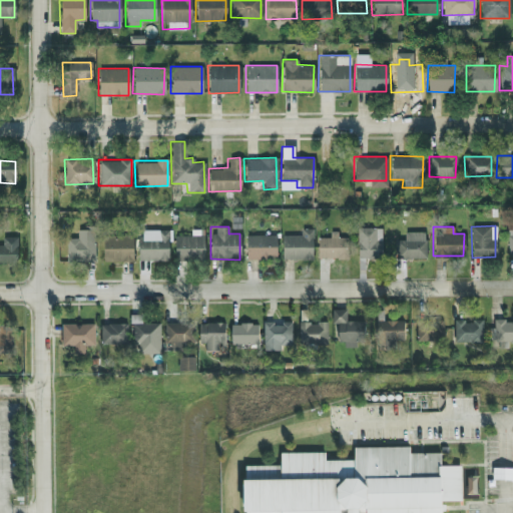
[(94,228),(76,227),(76,238),(65,237),(65,261),(93,261),(94,228)]
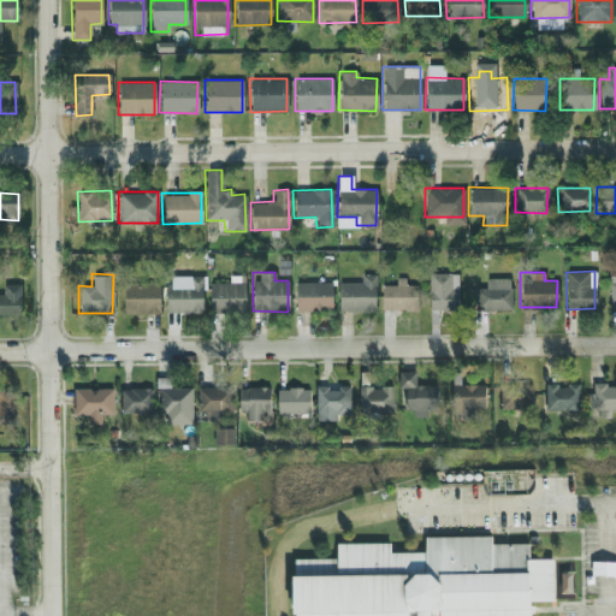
[(427,311),(457,311),(457,273),(428,273),(427,311)]
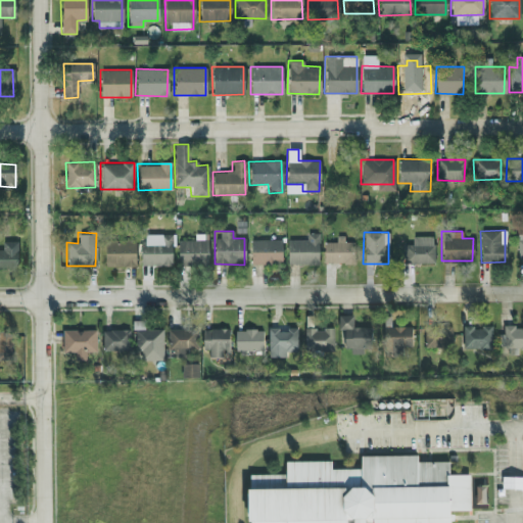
[(207,264),(206,233),(193,234),(193,239),(177,239),(177,264),(207,264)]
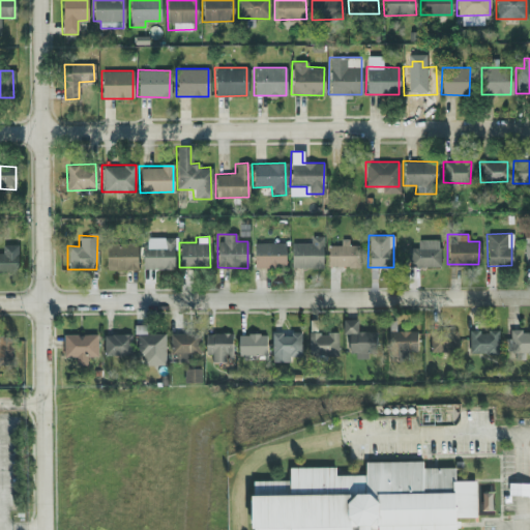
[(322,267),(322,236),(310,236),(310,242),(291,242),(291,268),(322,267)]
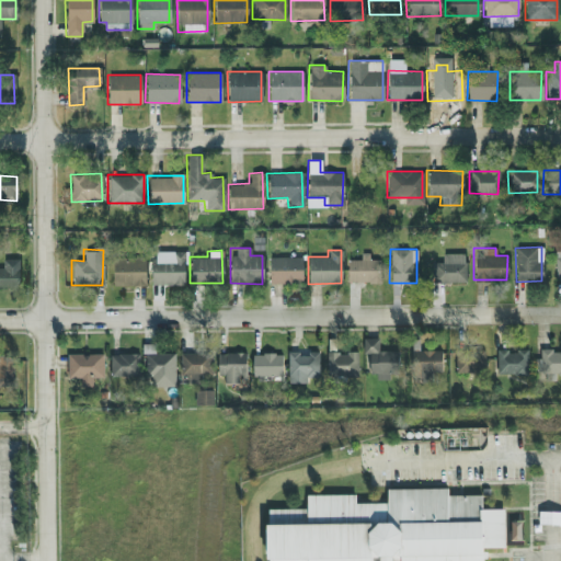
[(183,251),(151,251),(150,284),(183,285),(183,251)]
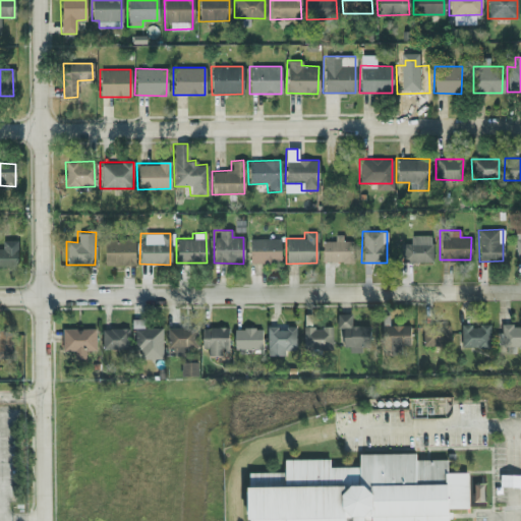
[(322,262),(352,262),(352,240),(342,240),(342,235),(334,235),(334,241),(322,240),(322,262)]
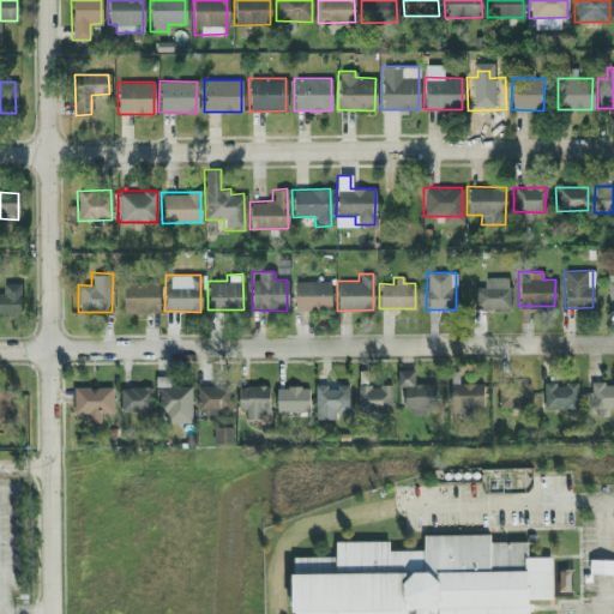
[(509,277),(482,277),(482,287),(473,287),(473,308),(507,309),(509,277)]
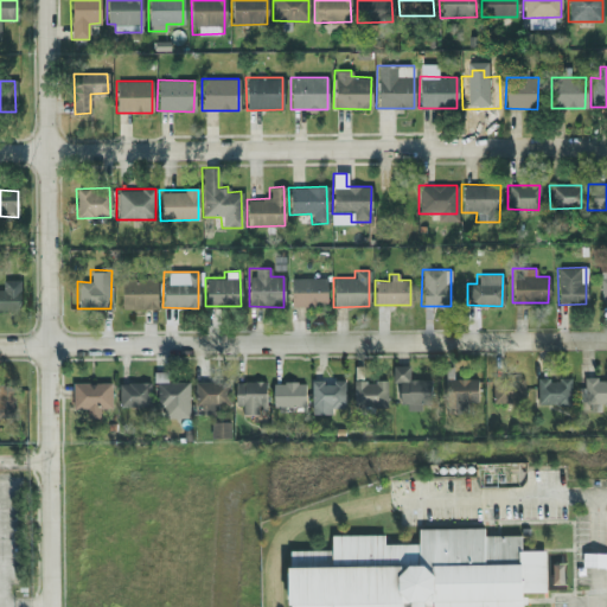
[(120,310),(155,308),(155,278),(120,279),(120,310)]
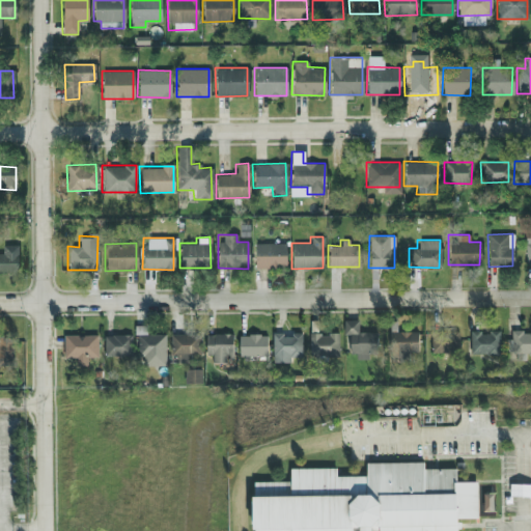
[(253,268),(284,268),(284,243),(253,243),(253,268)]
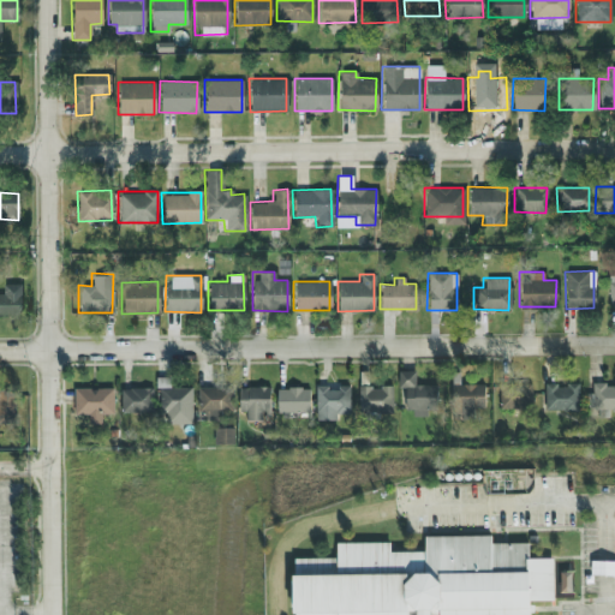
[(0,315),(19,316),(21,284),(1,284),(1,293),(0,293),(0,315)]
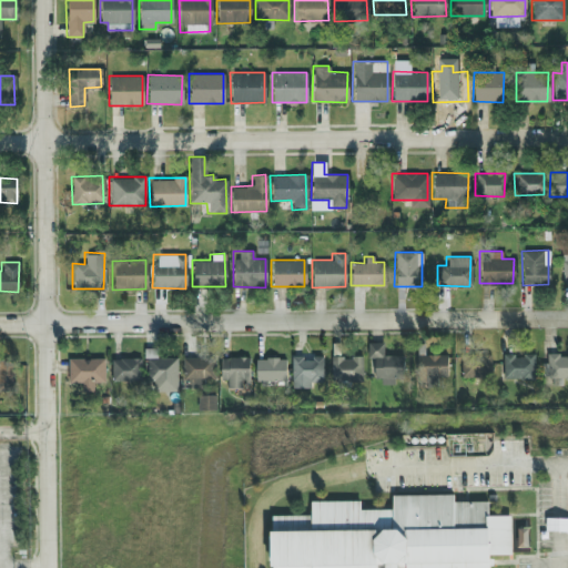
[(375,359),(375,384),(396,384),(396,378),(404,378),(404,356),(384,356),(384,344),(368,344),(368,359),(375,359)]
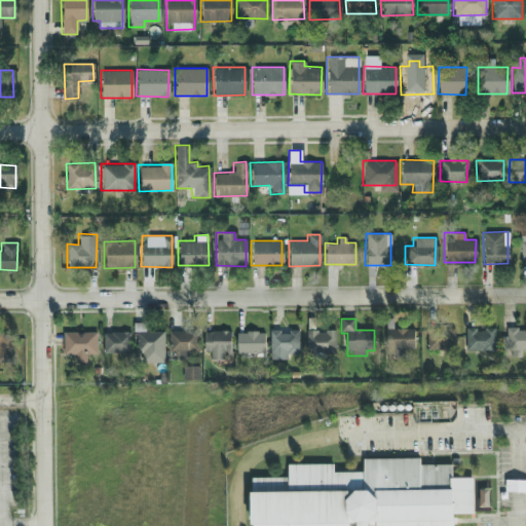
[(164,332),(146,333),(146,325),(136,326),(137,355),(142,354),(143,365),(165,364),(164,332)]
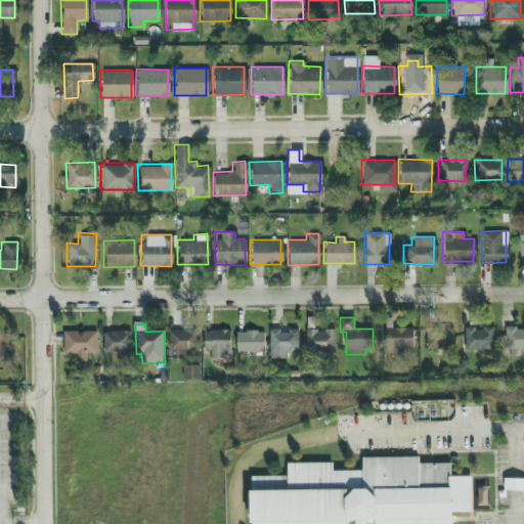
[(523,328),(515,328),(515,326),(505,326),(506,357),(520,356),(520,352),(523,352),(523,328)]
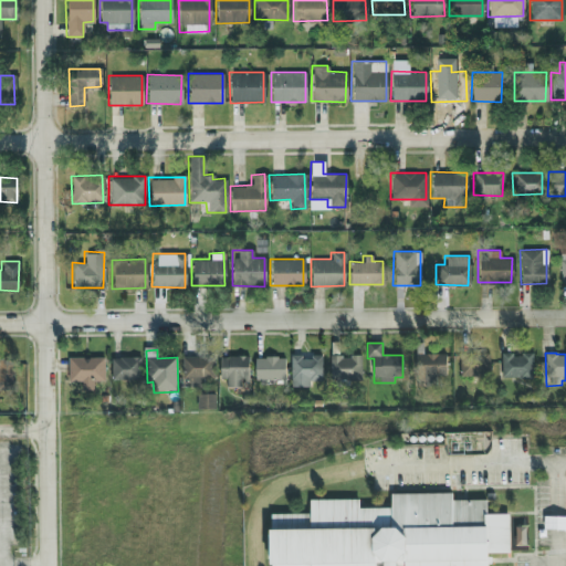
[(503,354),(502,378),(533,379),(534,356),(503,354)]
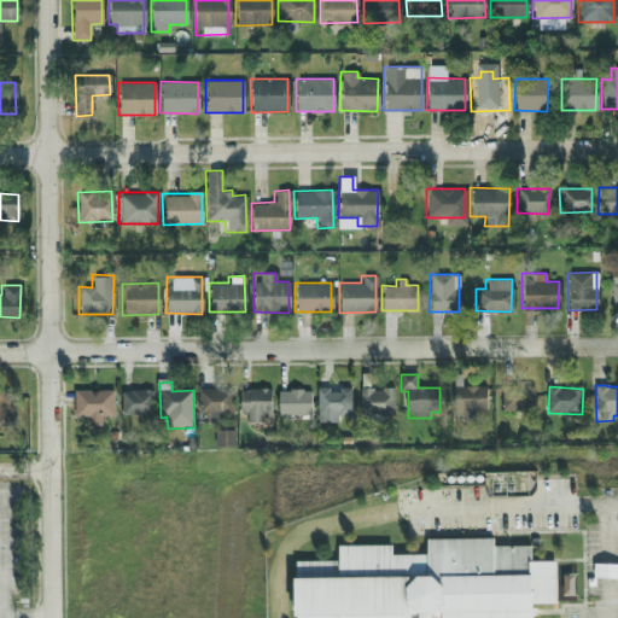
[(454,388),(455,421),(477,420),(477,410),(488,410),(488,388),(454,388)]
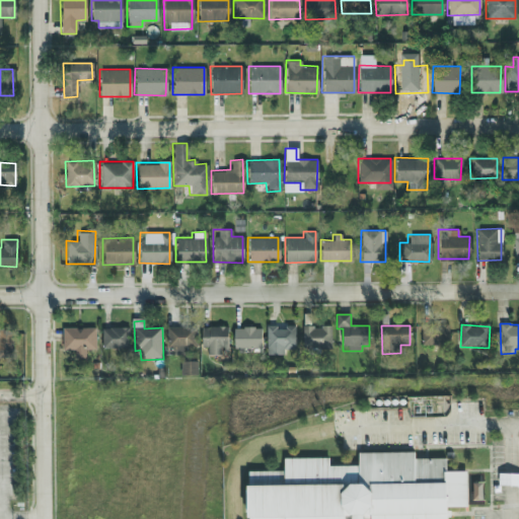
[(449,325),(422,325),(421,346),(449,346),(449,325)]
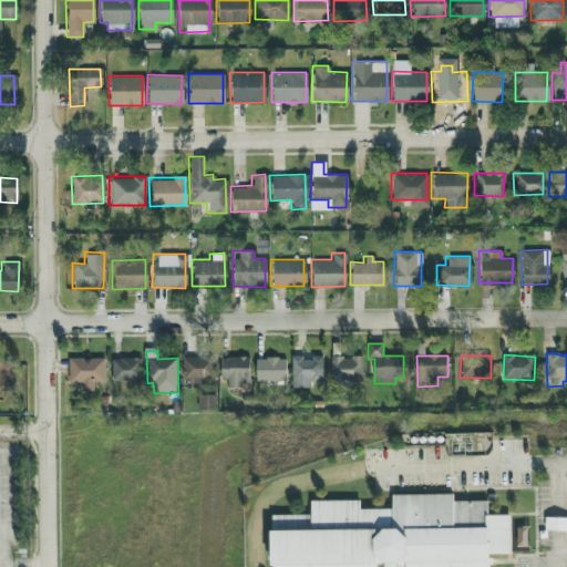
[(69,359),(70,384),(82,384),(82,391),(94,391),(94,383),(105,383),(105,358),(69,359)]
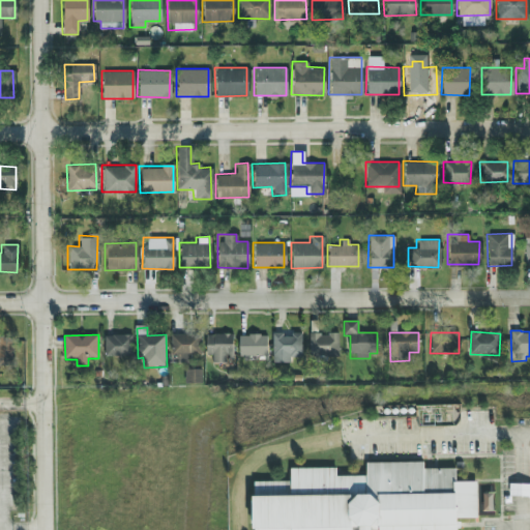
[(201,354),(201,334),(171,335),(172,355),(177,355),(178,363),(192,362),(192,355),(201,354)]
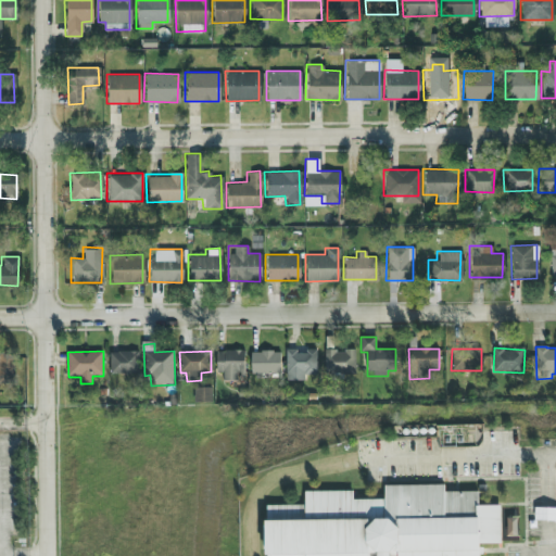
[(244,351),(216,351),(217,373),(224,373),(224,381),(238,381),(238,375),(245,374),(244,351)]
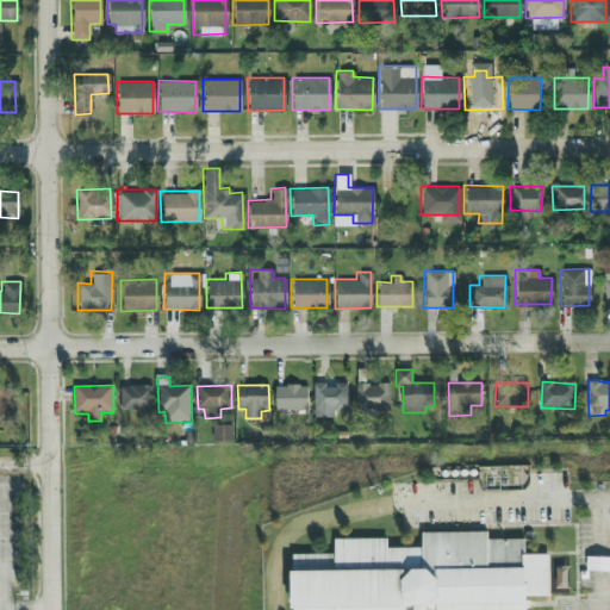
[(313,385),(315,417),(335,417),(335,412),(348,412),(347,385),(313,385)]
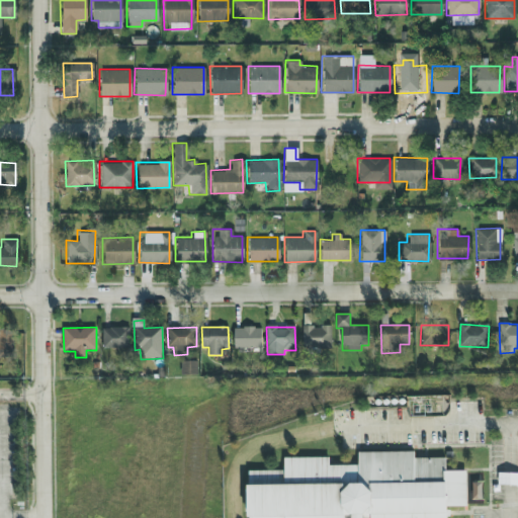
[(331,349),(332,327),(303,327),(303,348),(331,349)]
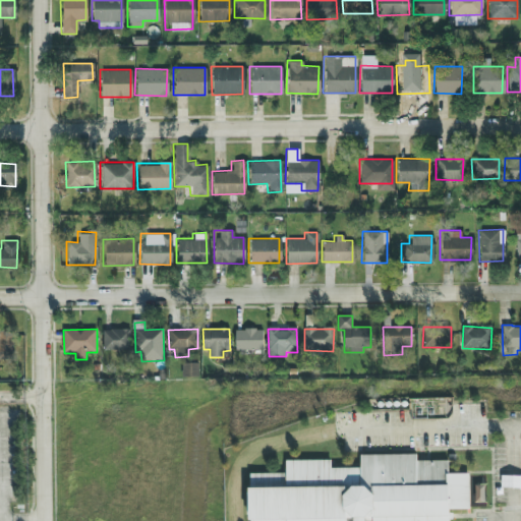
[(130,350),(130,330),(103,330),(103,351),(130,350)]
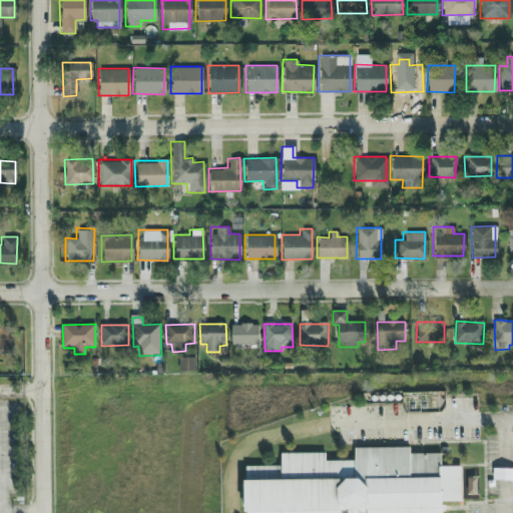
[(232,325),(232,349),(241,349),(241,344),(259,345),(259,325),(232,325)]
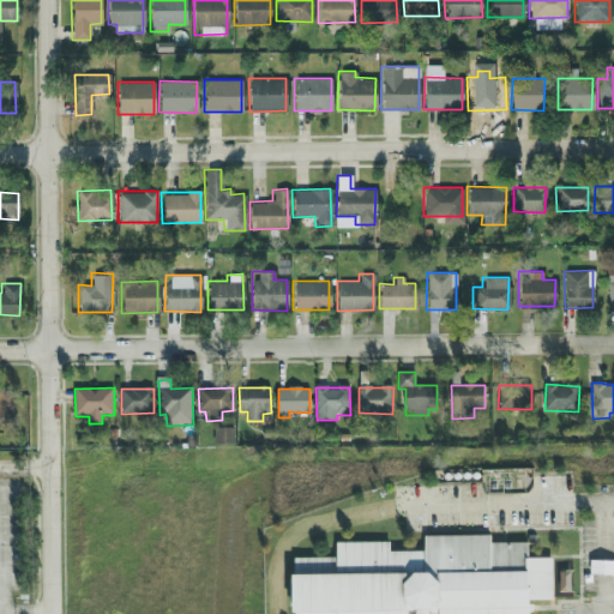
[(0,426),(16,427),(17,392),(0,391),(0,426)]
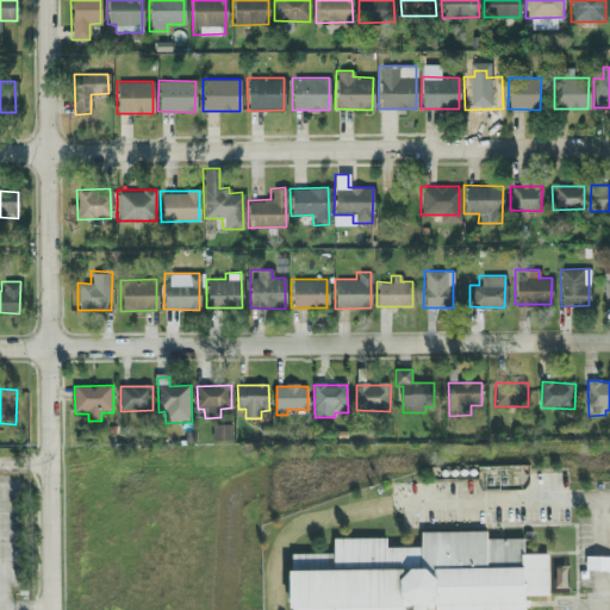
[(213,425),(213,442),(232,442),(232,427),(213,425)]
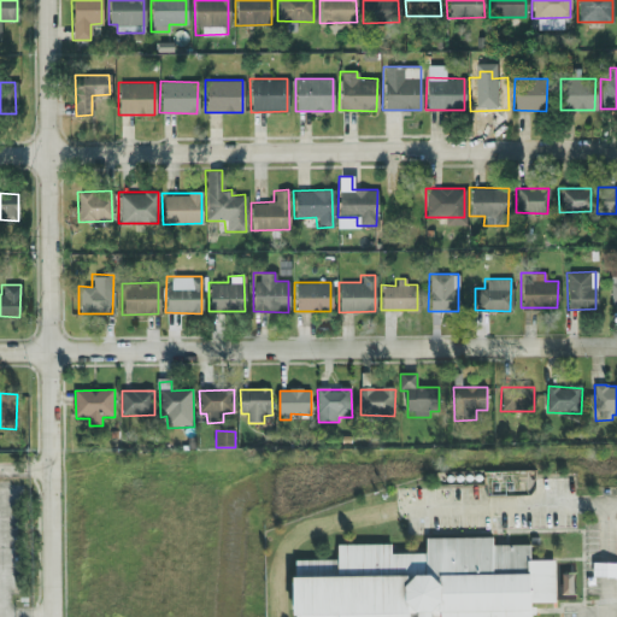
[(294,560),(294,616),(532,616),(532,604),(556,604),(556,562),(530,562),(530,546),(493,546),(493,539),(427,539),(427,554),(392,554),(392,545),(339,545),(339,560),(294,560)]
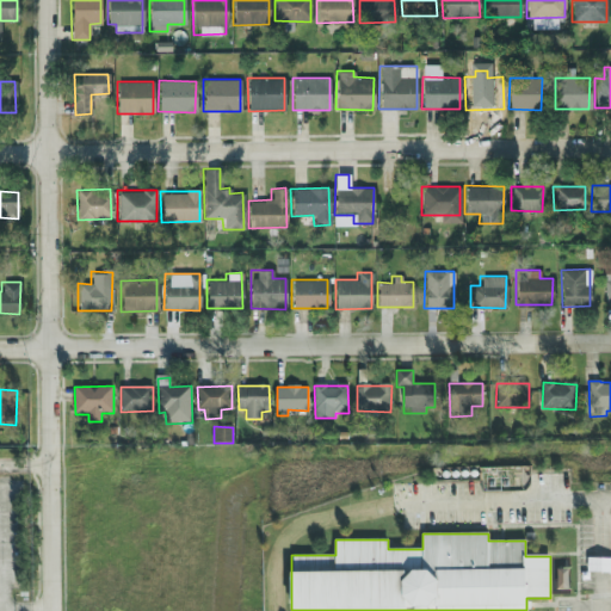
[(557,590),(568,590),(569,569),(557,568),(557,590)]
